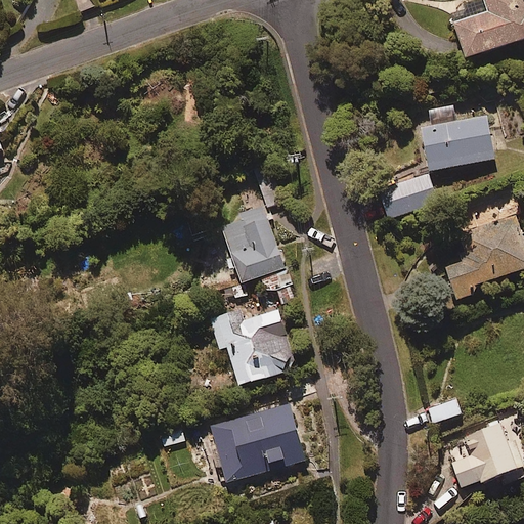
[(523,0),(486,0),(489,9),(455,19),(466,54),(523,37),(523,0)]
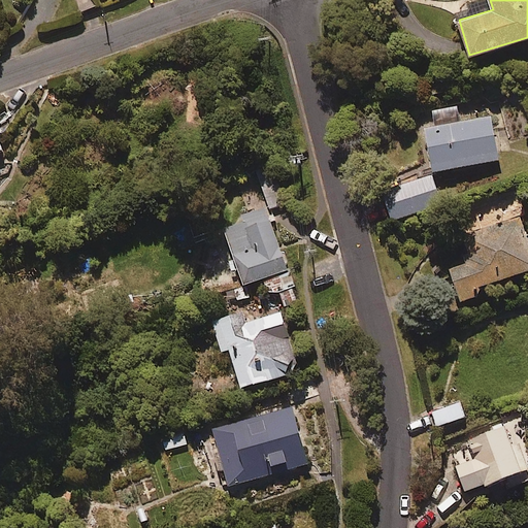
[(432,121),(425,122),(433,169),(499,158),(490,110),(460,116),(458,104),(430,108),(432,121)]
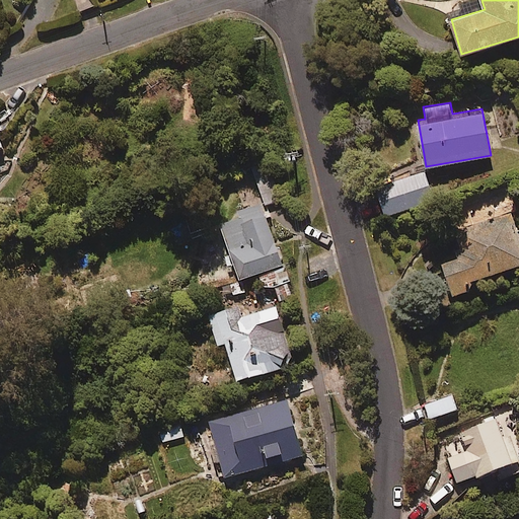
[(281,200),(269,163),(252,169),(265,205),(281,200)]
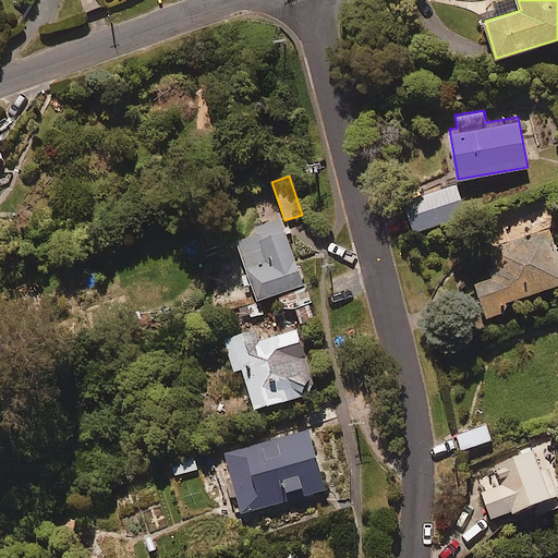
[(457,181),(403,201),(415,235),(470,216),(457,181)]
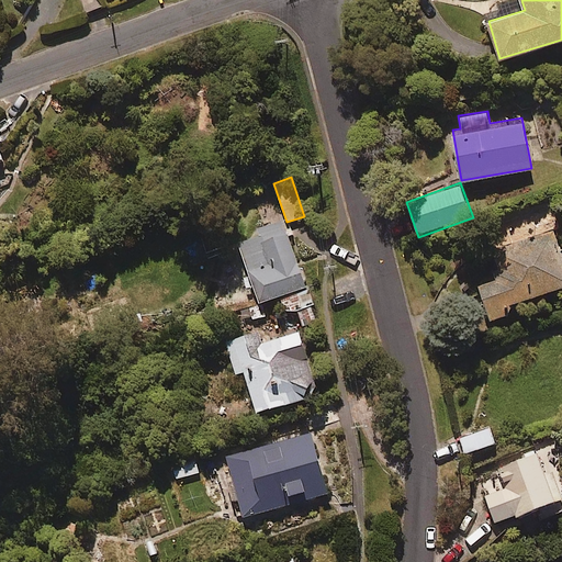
[(280,293),(287,312),(296,308),(302,325),(315,319),(308,304),(314,302),(282,220),(236,237),(260,301),(280,293)]
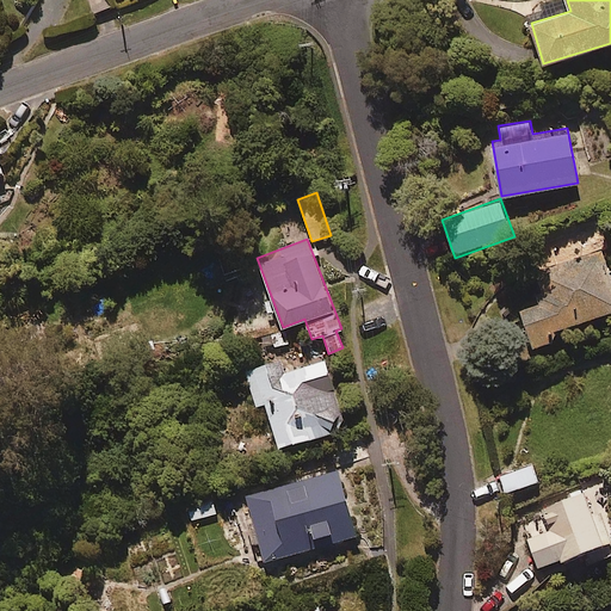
[(610,310),(610,273),(604,251),(530,276),(538,301),(522,307),(535,345),(556,338),(553,329),(610,310)]
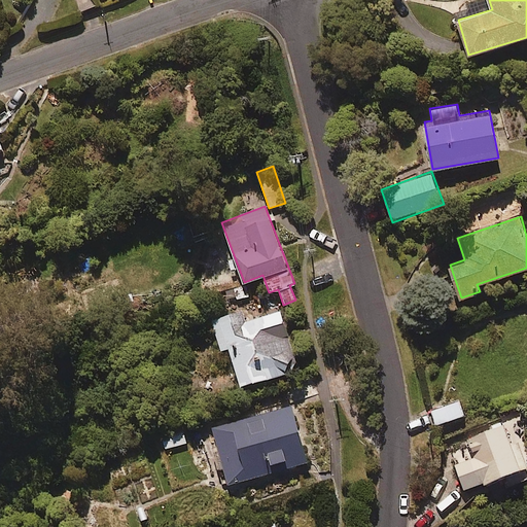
[(294,358),(280,309),(241,319),(238,310),(212,317),(221,349),(230,347),(240,385),(288,371),(286,361),(294,358)]
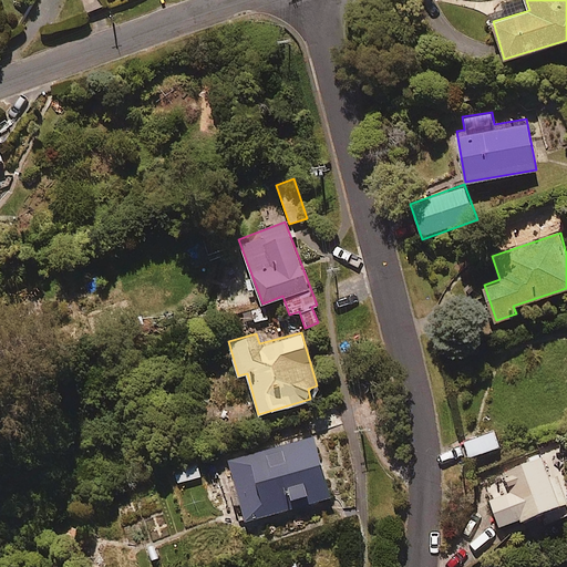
[(501,443),(490,426),(463,444),(474,461),(501,443)]
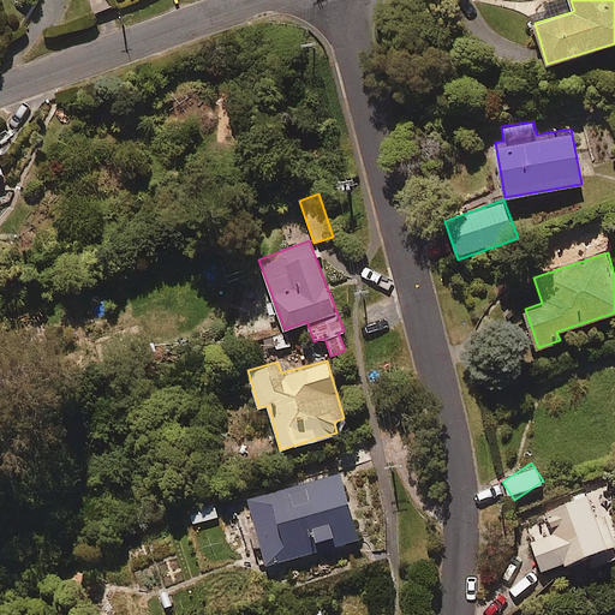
[(254,520),(249,521),(256,549),(261,548),(266,565),(359,539),(341,472),(248,497),(254,520)]
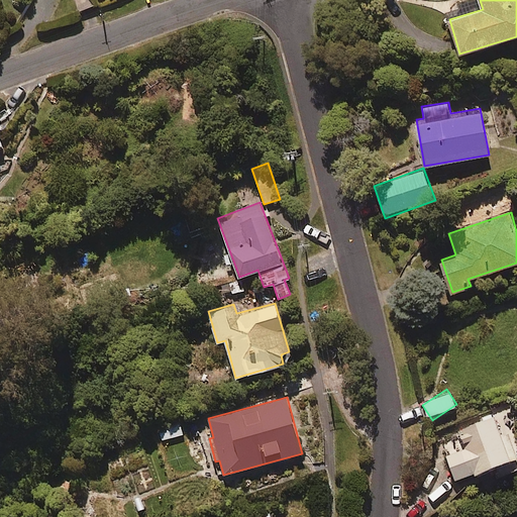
[(183,434),(180,420),(159,426),(163,439),(183,434)]
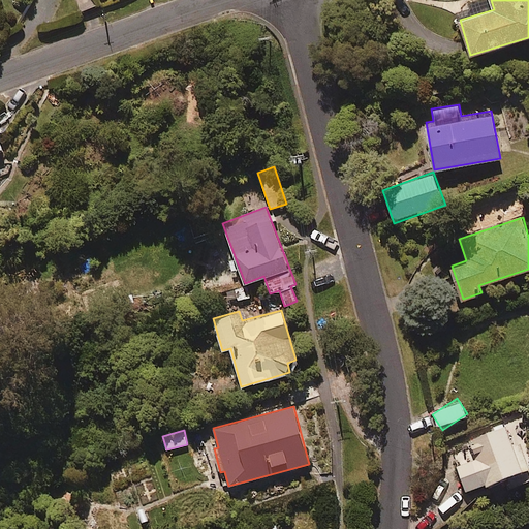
[(479,457),(481,462),(458,471),(467,496),(524,474),(508,433),(470,447),(474,459),(479,457)]
